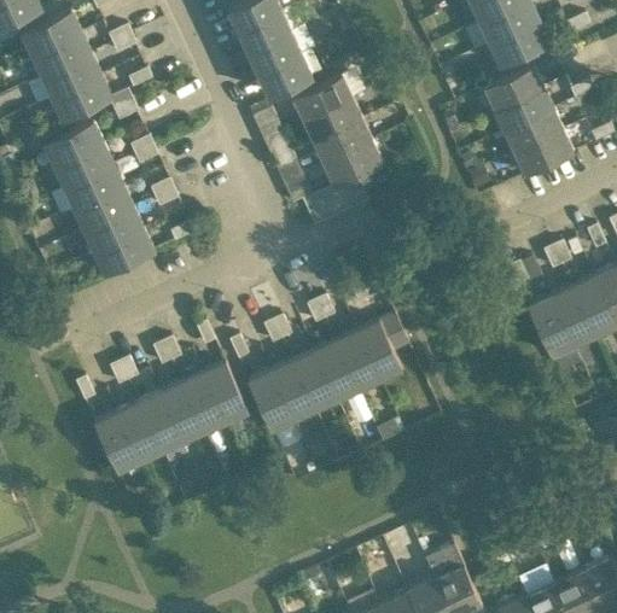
[(0,27),(40,7),(36,0),(0,0),(0,27)]
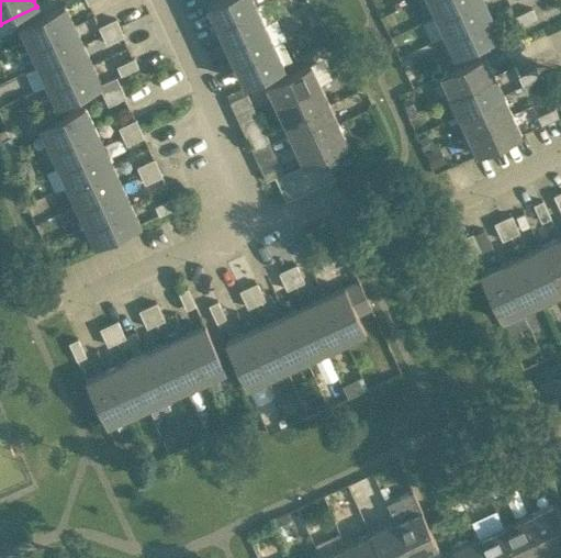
[(264,0),(215,0),(206,4),(215,24),(255,7),(255,8),(266,3),(264,0)]
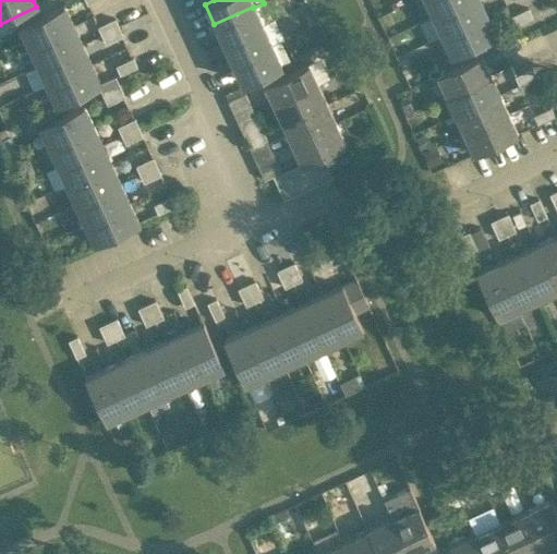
[(426,0),(435,17),(471,0),(426,0)]
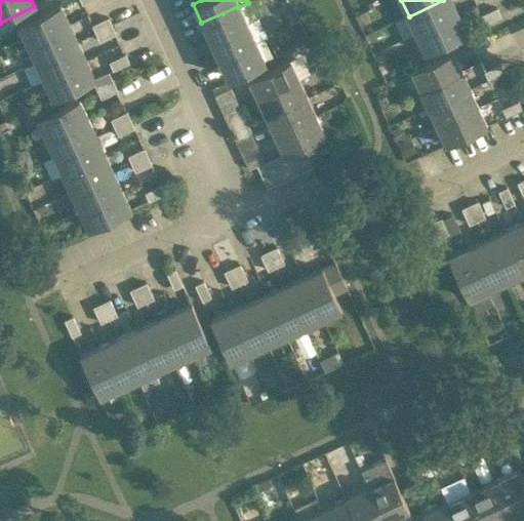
[(443,0),(409,16),(417,35),(457,16),(449,0),(443,0)]
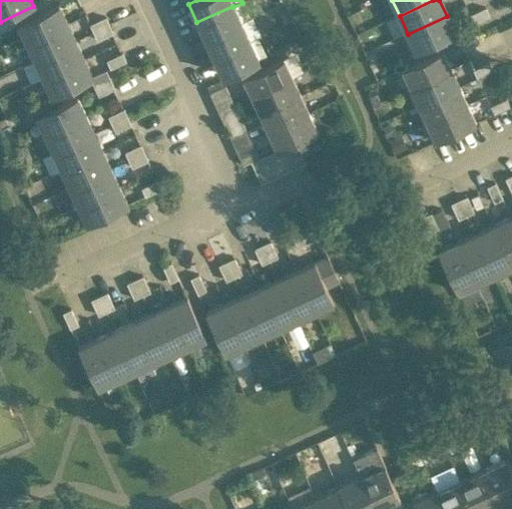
[(19,24),(28,42),(66,25),(58,6),(19,24)]
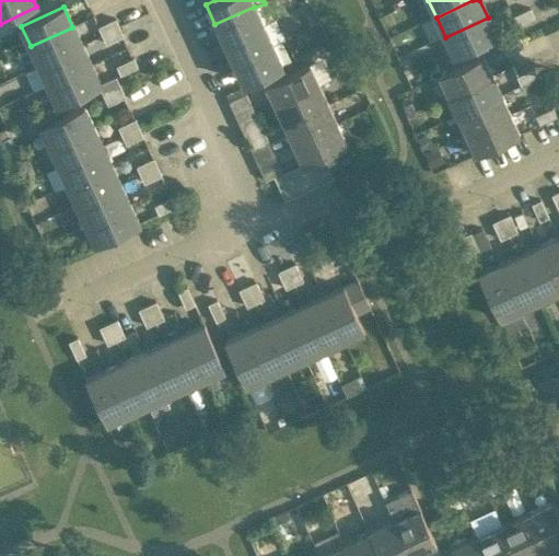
[(214,24),(224,44),(263,26),(254,8),(254,7),(214,24)]
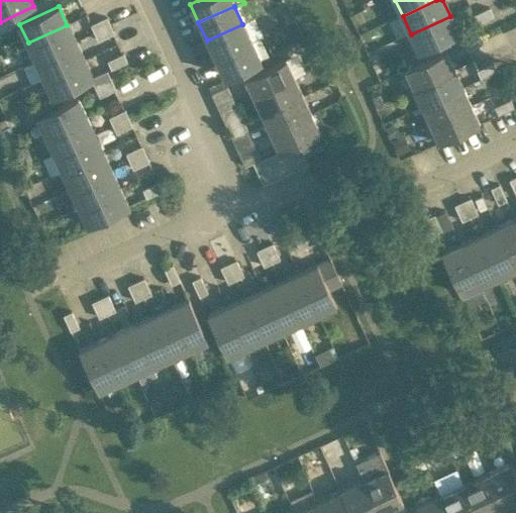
[(477,25),(492,18),(489,10),(473,17),(477,25)]
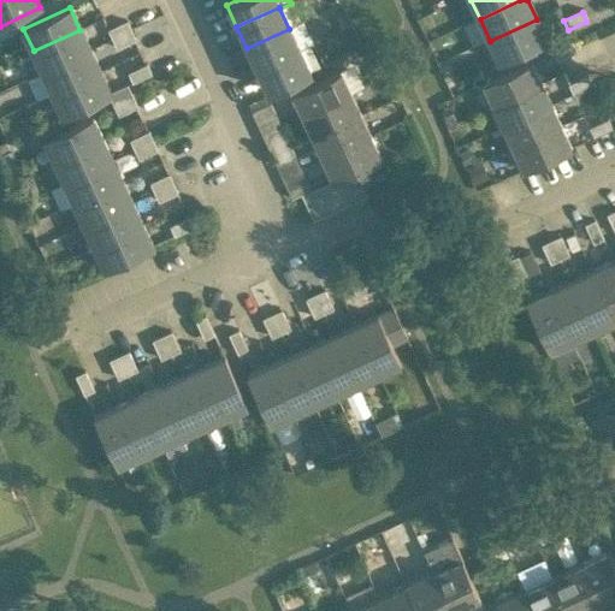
[(350,27),(346,16),(331,23),(336,33),(350,27)]
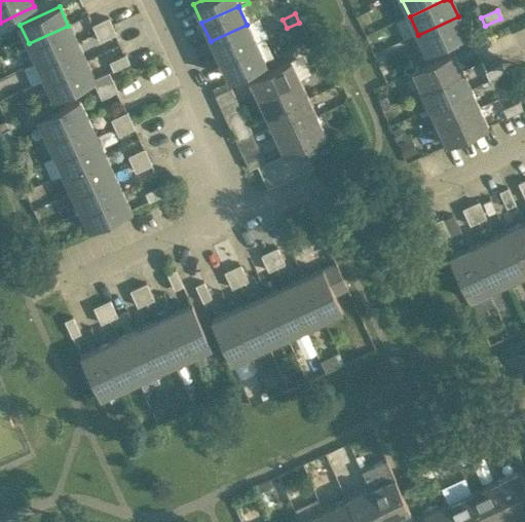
[(458,16),(418,35),(427,53),(466,35),(458,16)]
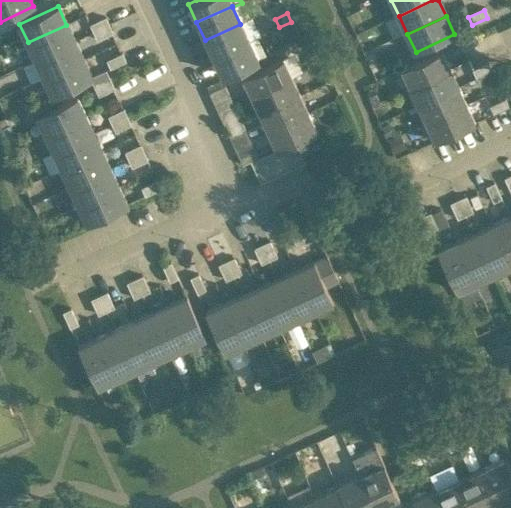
[(89,27),(92,34),(108,27),(105,19),(89,27)]
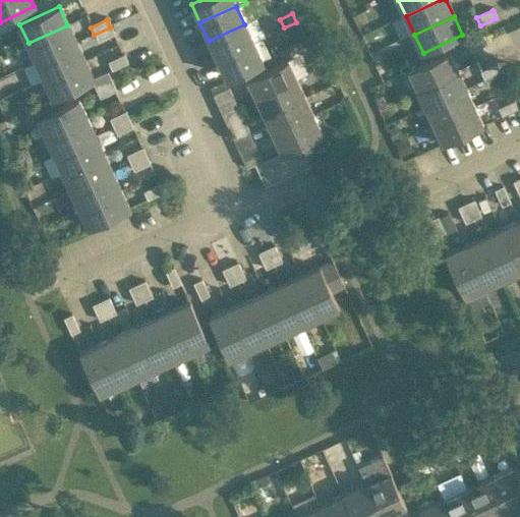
[(252,43),(244,24),(209,41),(217,60),(252,43)]
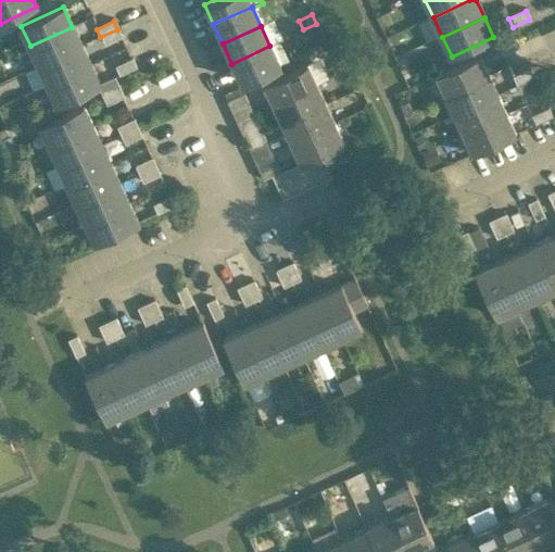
[(82,47),(72,27),(30,46),(40,66),(82,47)]
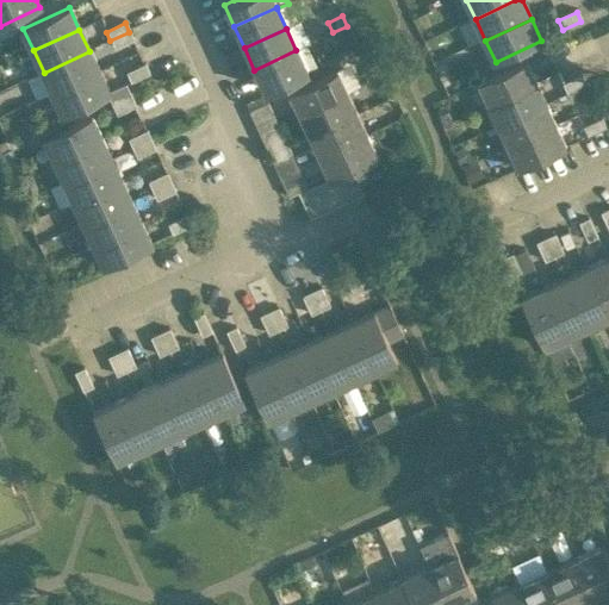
[(134,42),(129,32),(110,41),(115,50),(134,42)]
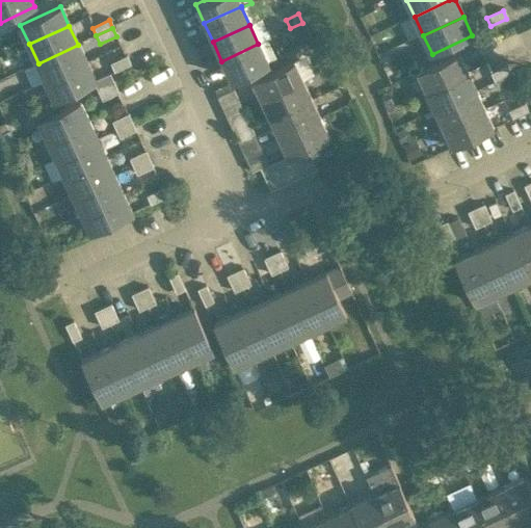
[(493,38),(477,46),(480,54),(497,47),(493,38)]
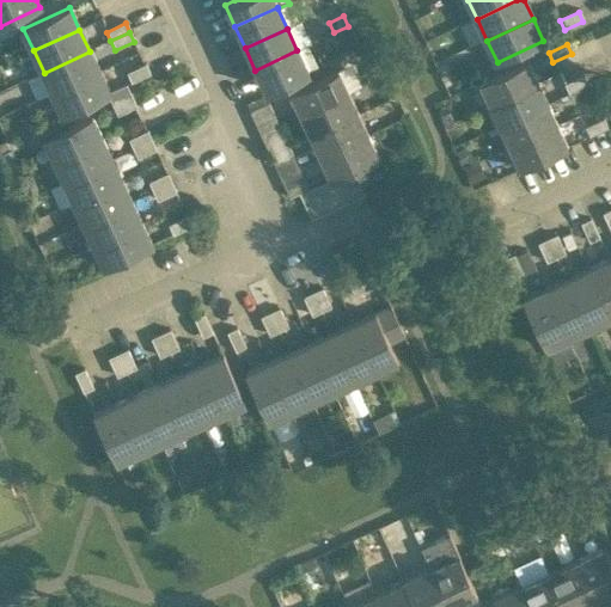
[(354,53),(361,67),(376,61),(368,47),(354,53)]
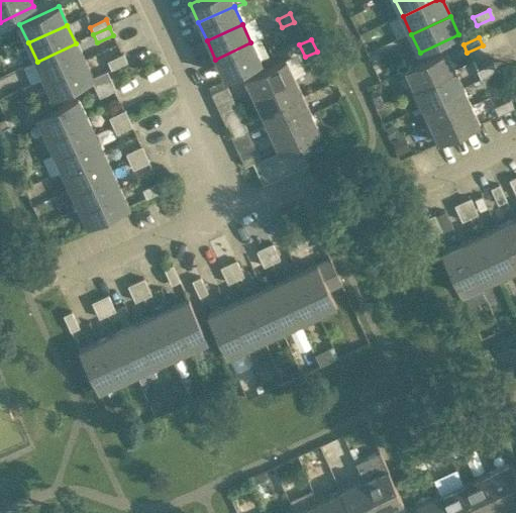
[(260,61),(250,42),(215,60),(224,78),(242,69),(260,61)]
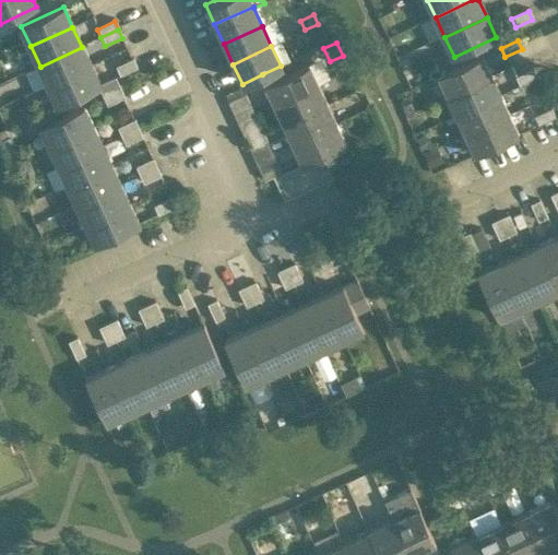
[(40,67),(49,86),(91,67),(82,47),(40,67)]
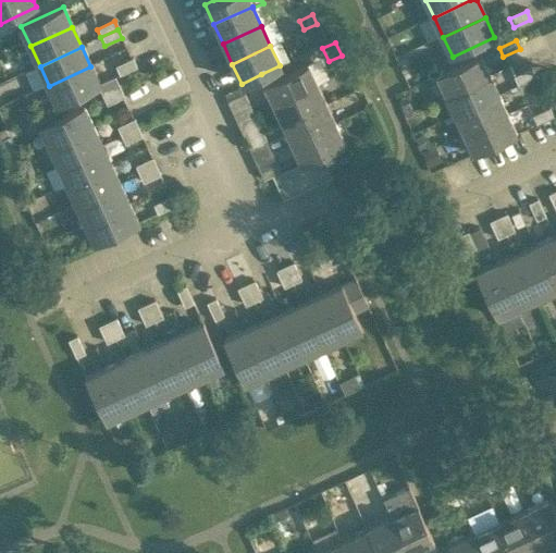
[(435,77),(445,97),(489,76),(480,57),(435,77)]
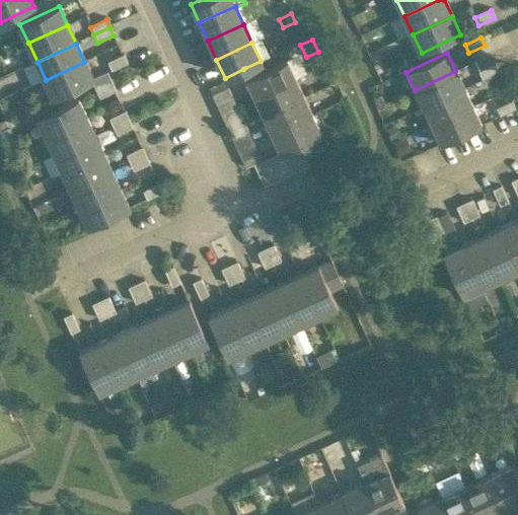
[(123,56),(107,64),(111,72),(127,64),(123,56)]
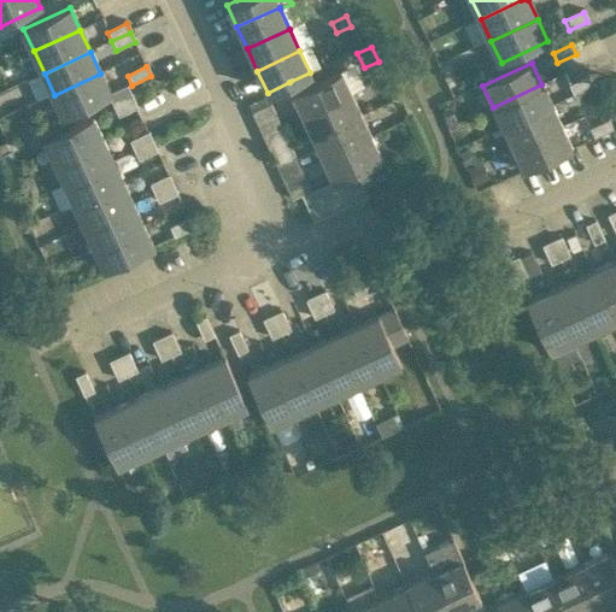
[(301,118),(351,95),(340,72),(292,95),(301,118)]
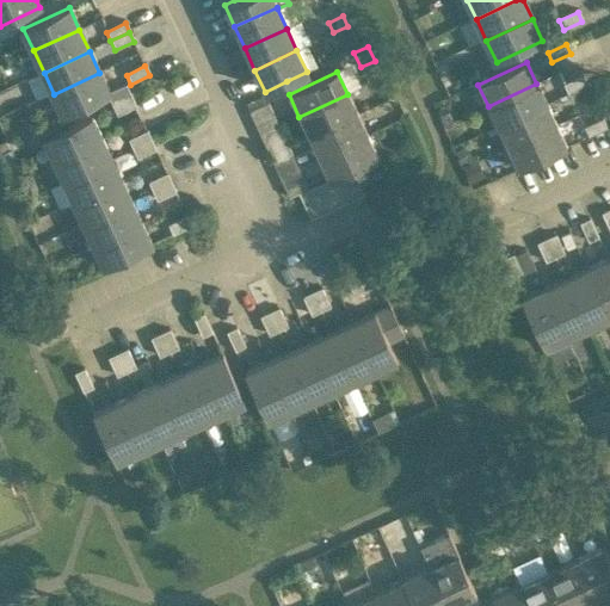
[(99,73),(54,94),(65,116),(109,94),(99,73)]
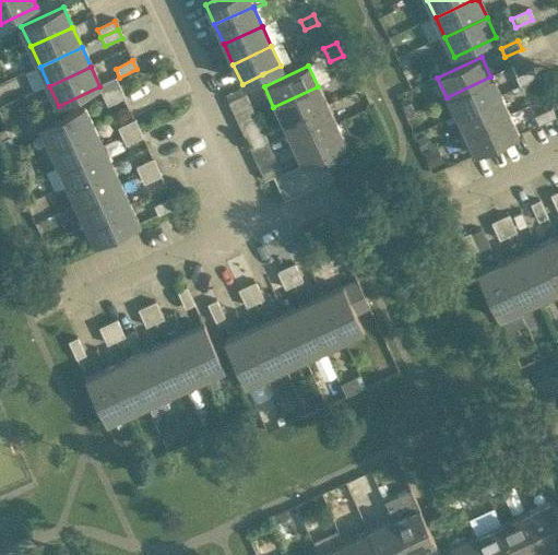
[(519,87),(536,80),(532,71),(515,79),(519,87)]
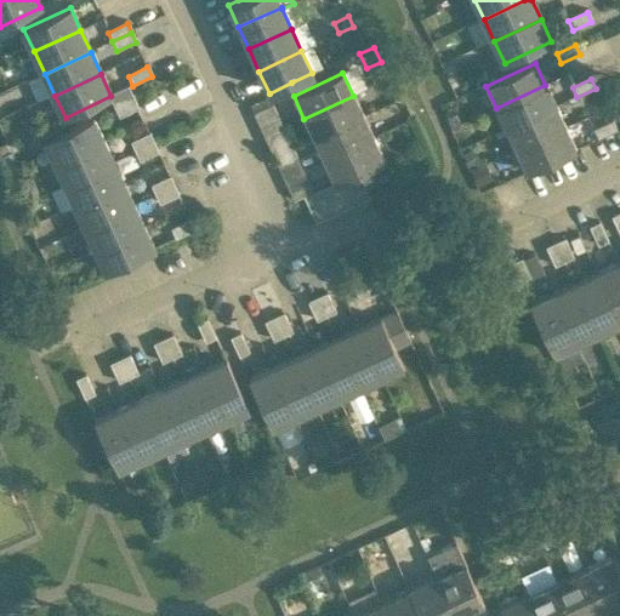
[(506,130),(555,107),(545,85),(496,108),(506,130)]
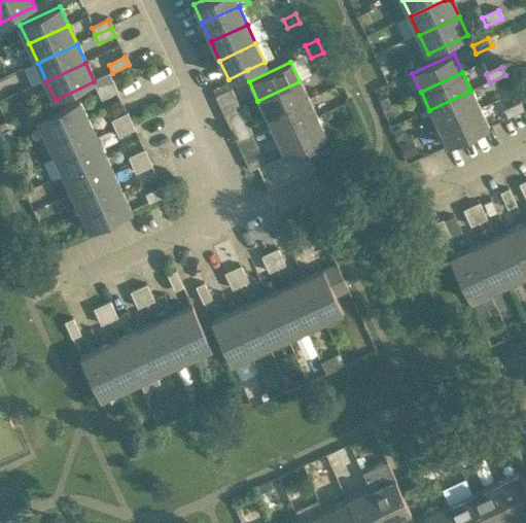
[(510,83),(505,75),(489,82),(493,91),(510,83)]
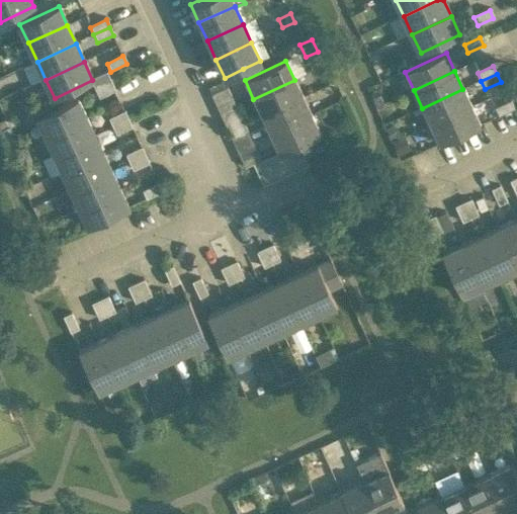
[(303,98),(294,80),(253,99),(261,117),(303,98)]
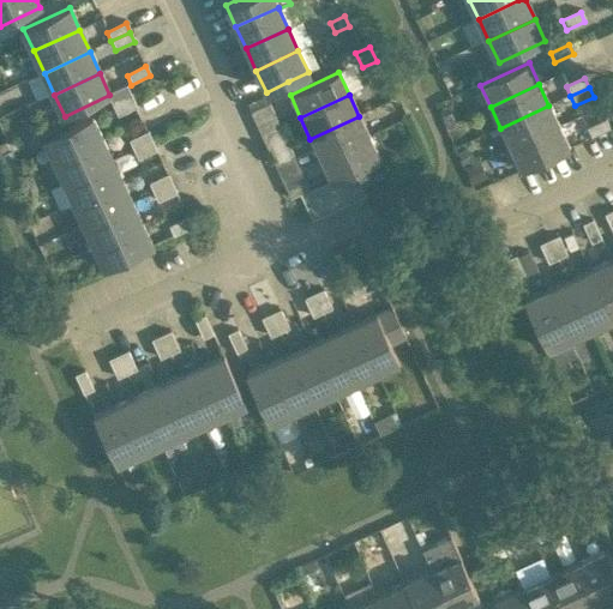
[(132,100),(113,108),(118,118),(137,109),(132,100)]
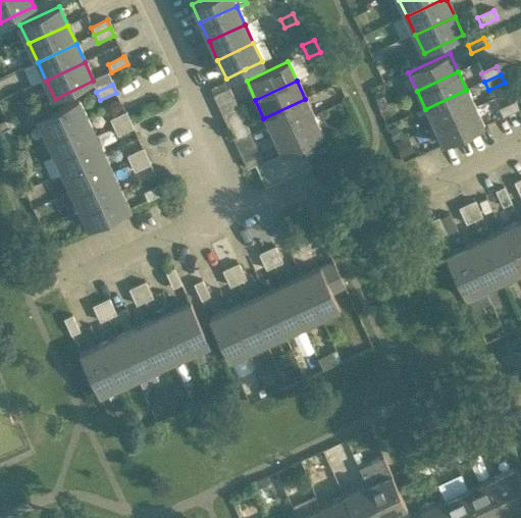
[(232,98),(228,89),(212,97),(216,105),(232,98)]
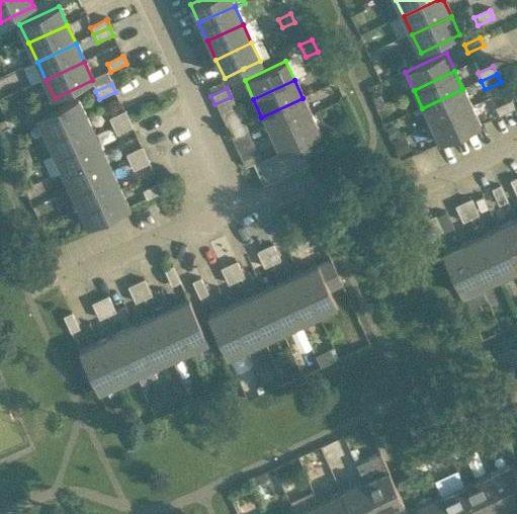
[(430,126),(471,107),(462,89),(422,108),(430,126)]
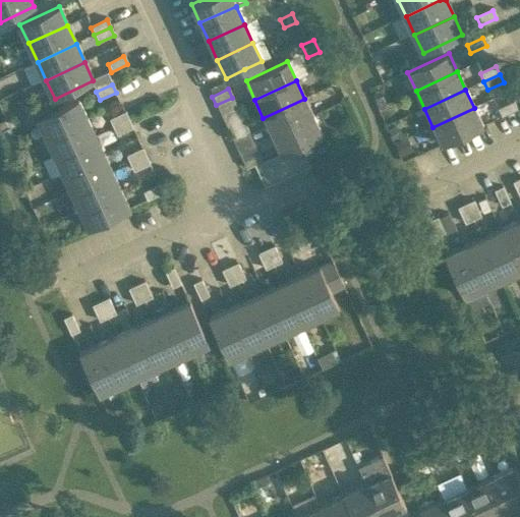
[(373,101),(377,108),(385,105),(381,97),(373,101)]
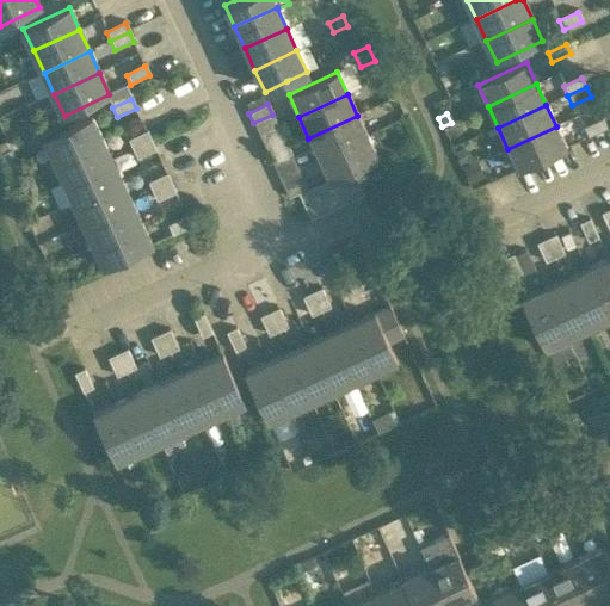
[(308,138),(319,159),(367,137),(357,116),(308,138)]
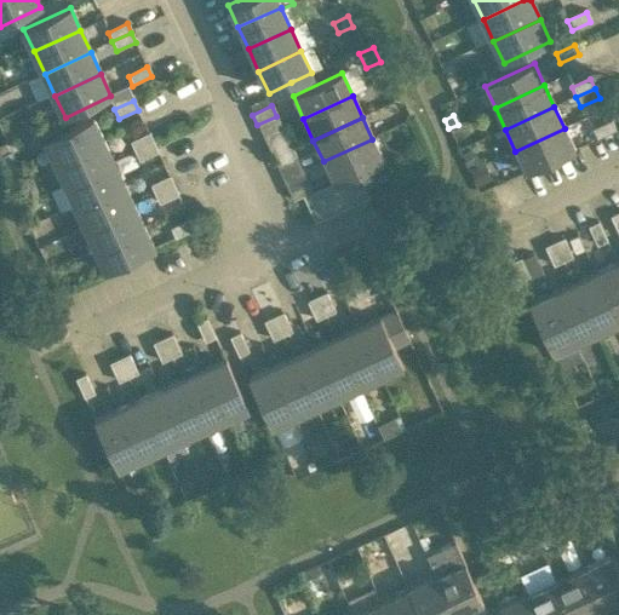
[(44,142),(53,164),(102,141),(92,119),(44,142)]
